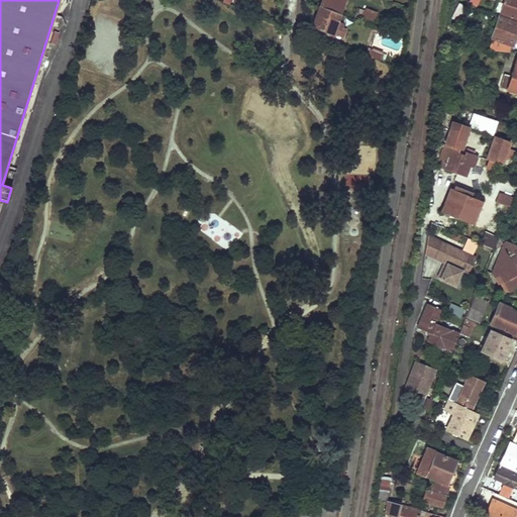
[(325,0),(323,7),(343,15),(347,0),(325,0)]
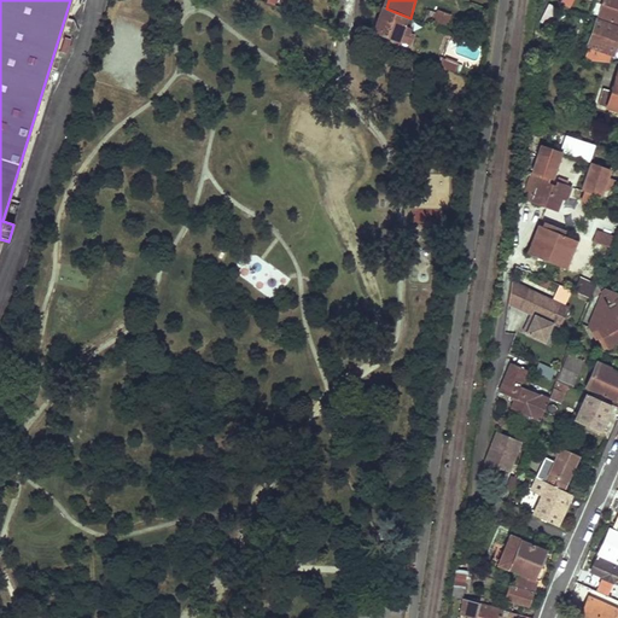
[(617,0),(604,0),(599,16),(617,23),(617,0)]
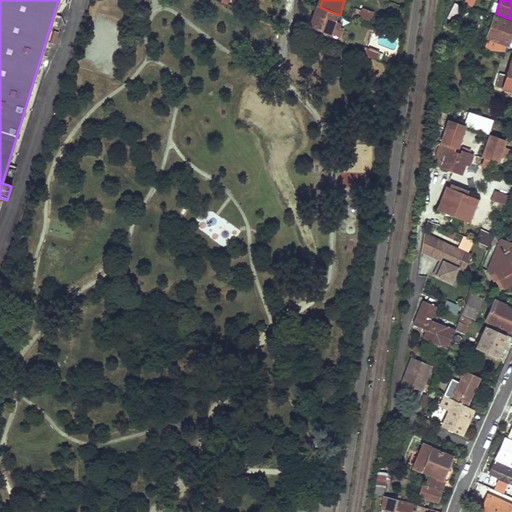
[(458,24),(467,6),(462,4),(453,22),(458,24)]
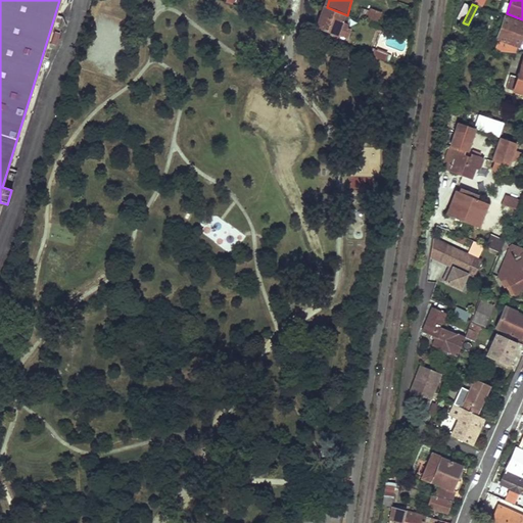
[(347,15),(327,7),(323,18),(324,18),(321,29),(349,40),(353,31),(348,29),(349,25),(344,24),(347,15)]
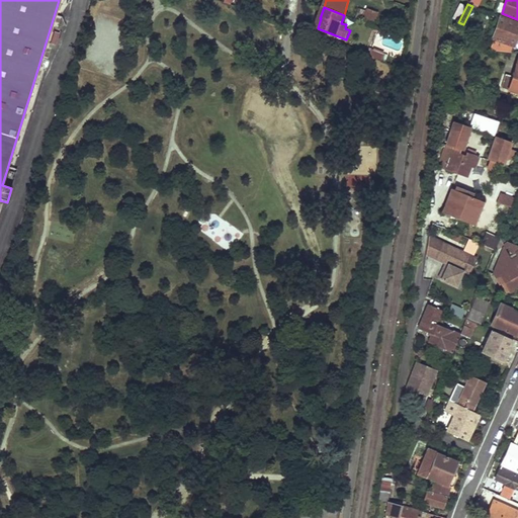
[(367,24),(376,27),(381,15),(371,11),(367,24)]
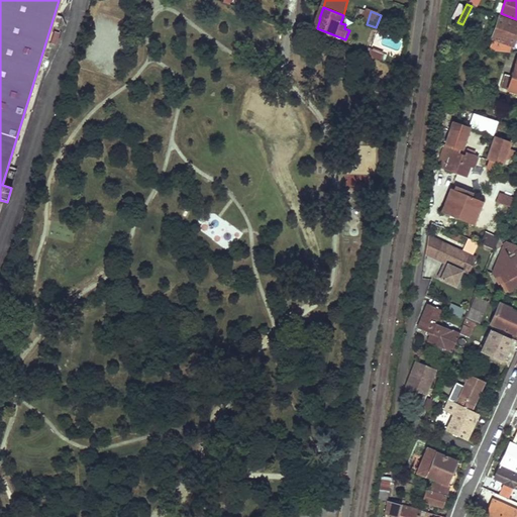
[(492,39),(511,46),(512,46),(516,31),(516,22),(499,17),(492,39)]
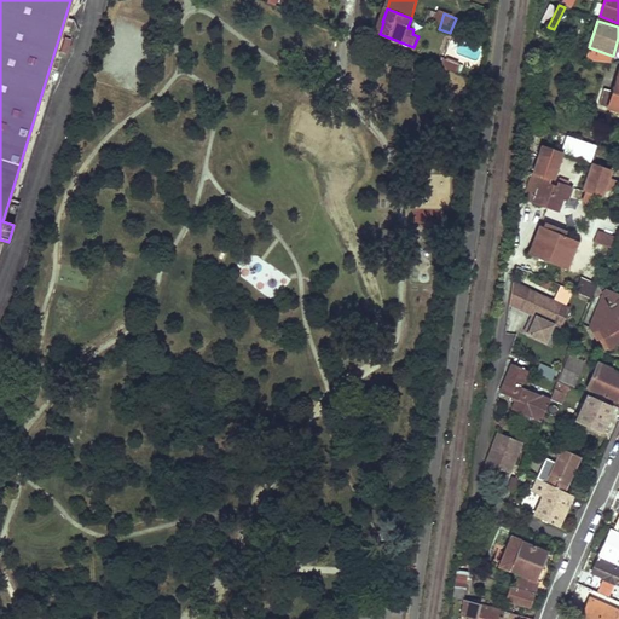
[(432,46),(443,50),(450,33),(439,29),(432,46)]
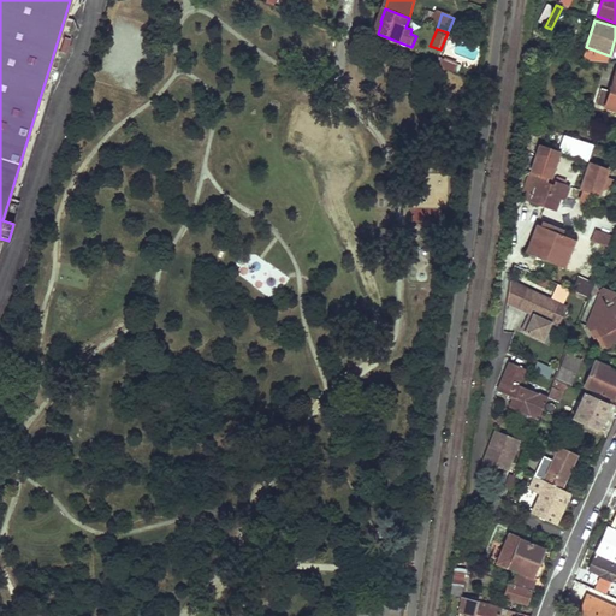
[(67,52),(69,40),(60,39),(59,52),(67,52)]
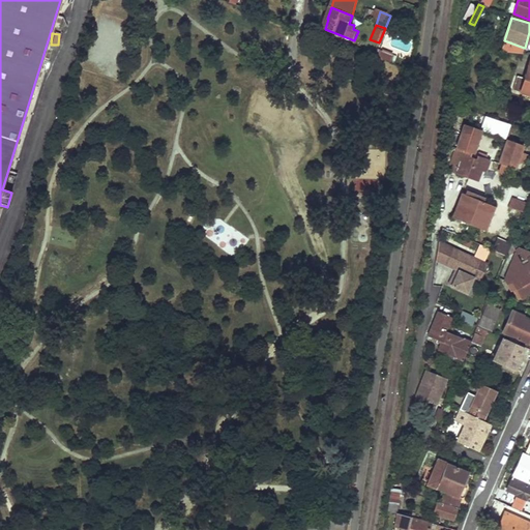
[(390,37),(389,51),(412,52),(413,38),(390,37)]
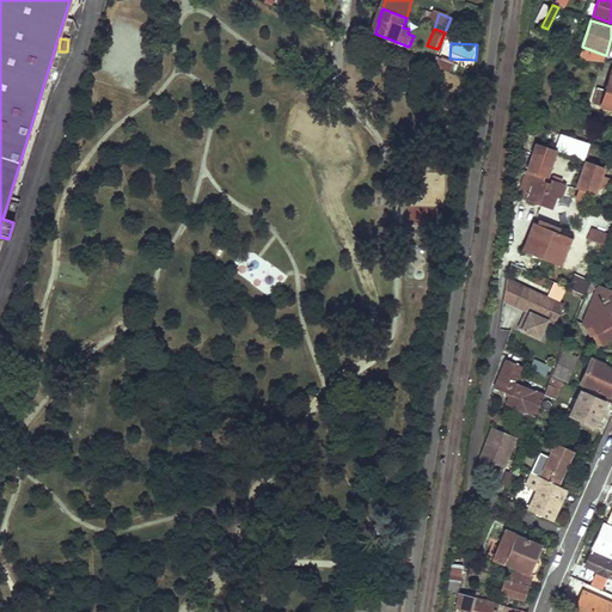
[(603,62),(605,55),(582,47),(579,60),(603,62)]
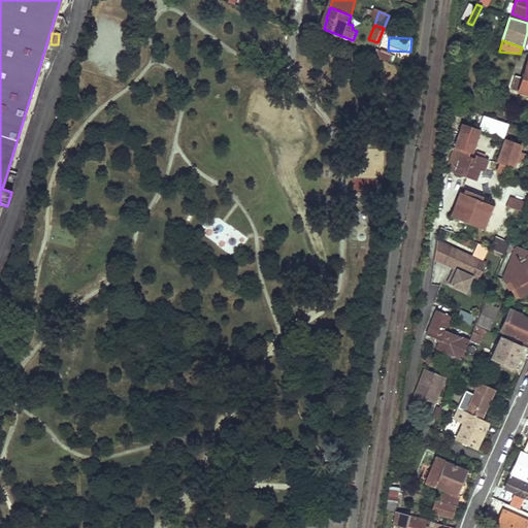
[(389,62),(392,56),(380,51),(376,58),(389,62)]
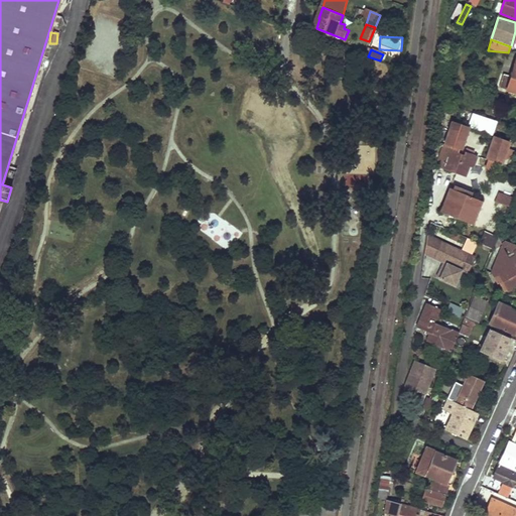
[(515,59),(510,77),(503,75),(499,86),(515,92),(515,59)]
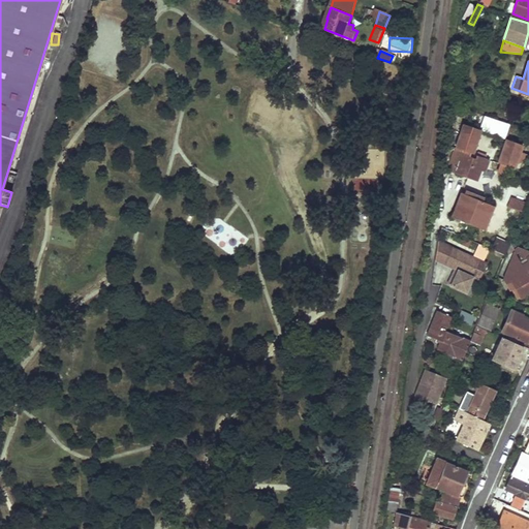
[(488,119),(483,132),(506,143),(512,127),(488,119)]
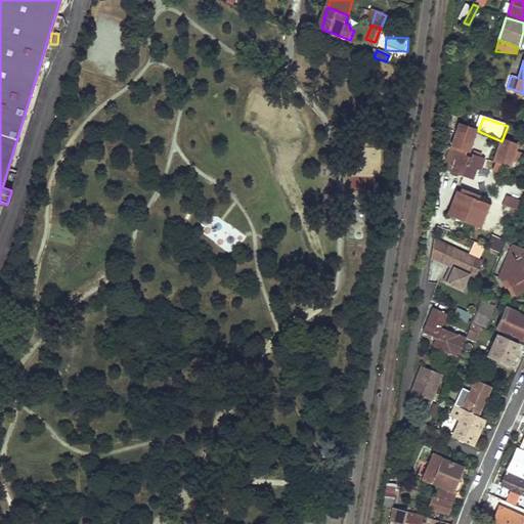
[(469,154),(478,131),(463,124),(452,147),(453,147),(469,154)]
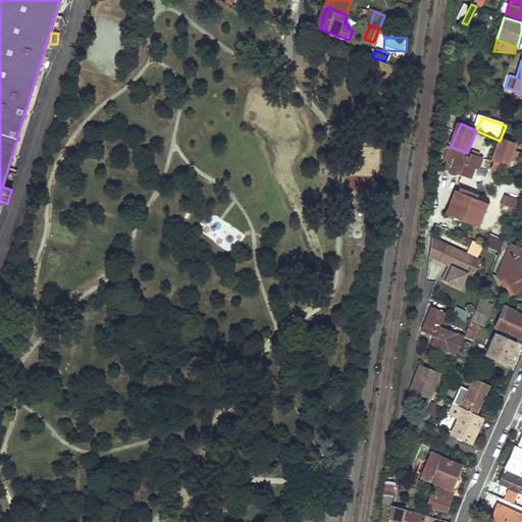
[(502,141),(492,164),(508,170),(517,148),(502,141)]
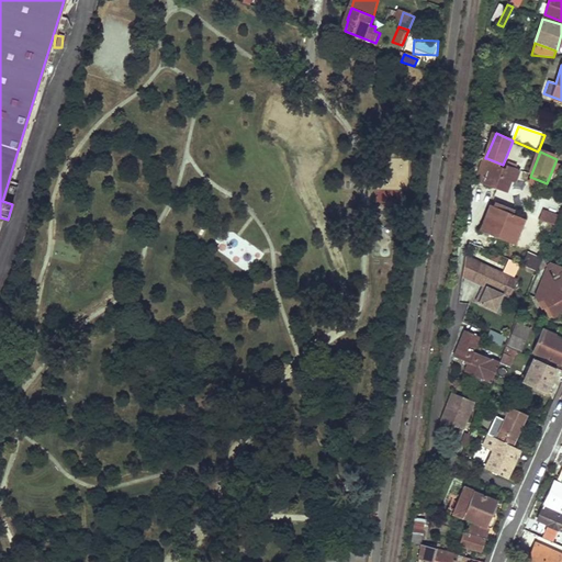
[(516,184),(521,173),(486,158),(476,181),(507,193),(512,182),(516,184)]
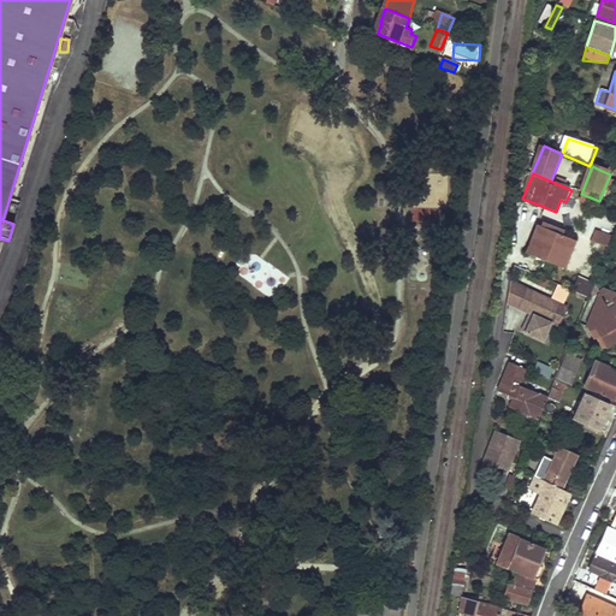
[(538,224),(526,252),(562,268),(575,240),(538,224)]
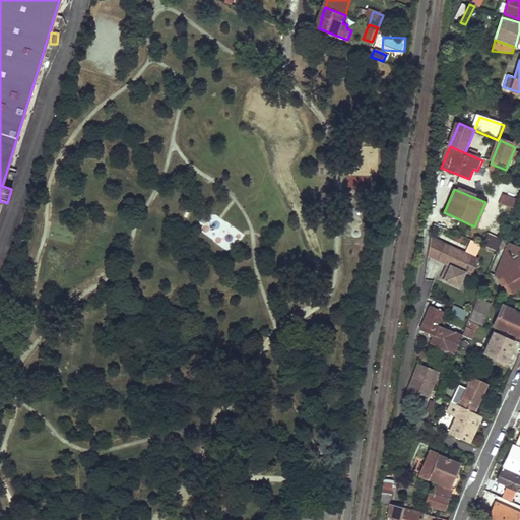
[(501,195),(498,203),(513,209),(516,201),(501,195)]
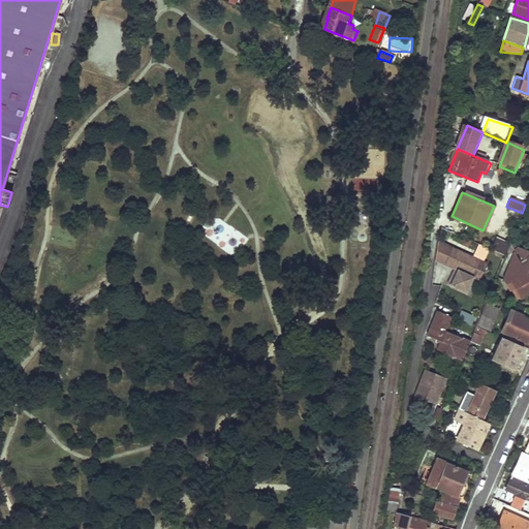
[(218,219),(207,238),(237,255),(248,237),(218,219)]
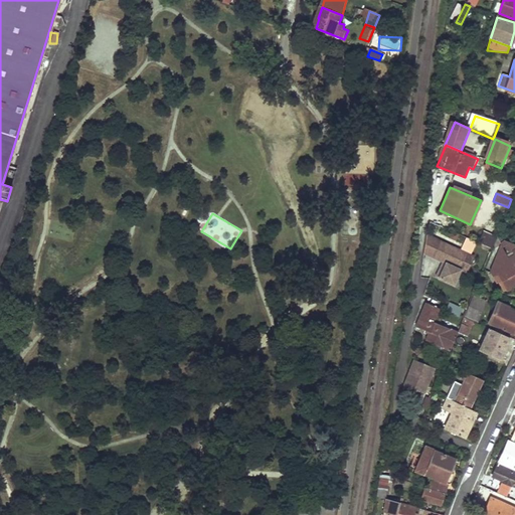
[(492,247),(496,236),(482,230),(478,242),(492,247)]
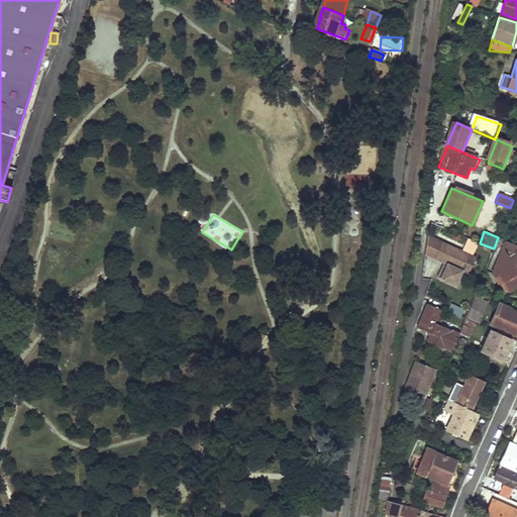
[(425,253),(433,257),(440,241),(427,235),(425,253)]
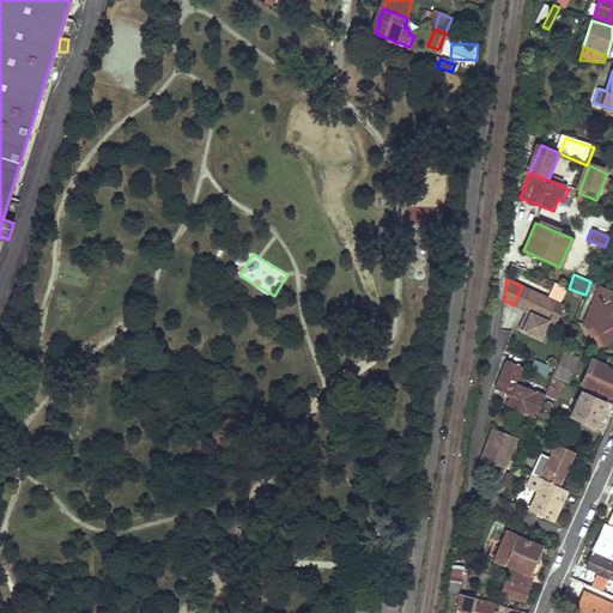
[(612,289),(590,281),(598,291),(612,319),(612,289)]
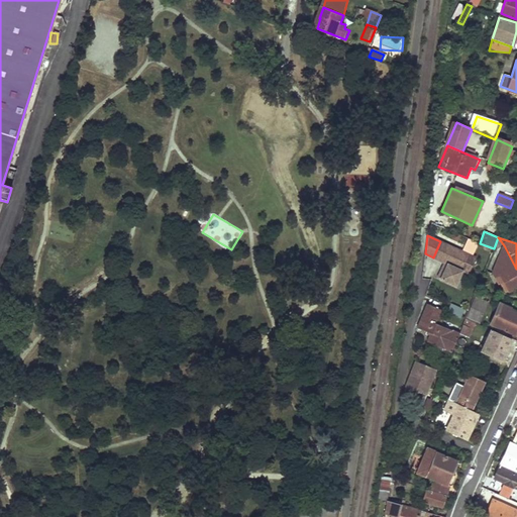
[(469,238),(462,251),(473,255),(478,242),(469,238)]
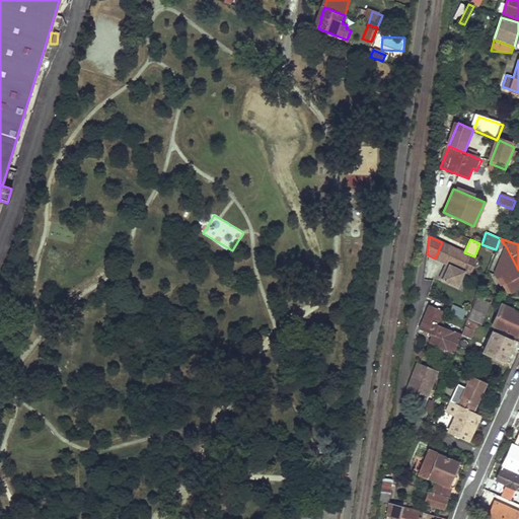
[(442,242),(435,258),(446,264),(449,265),(442,280),(457,286),(463,272),(470,275),(477,260),(473,258),(474,256),(464,252),(442,242)]
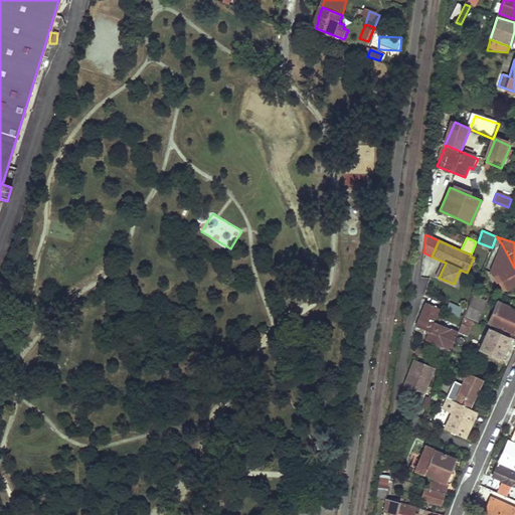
[(514,285),(514,268),(502,244),(491,272),(493,276),(498,273),(502,280),(500,282),(502,286),(505,284),(508,289),(514,285)]
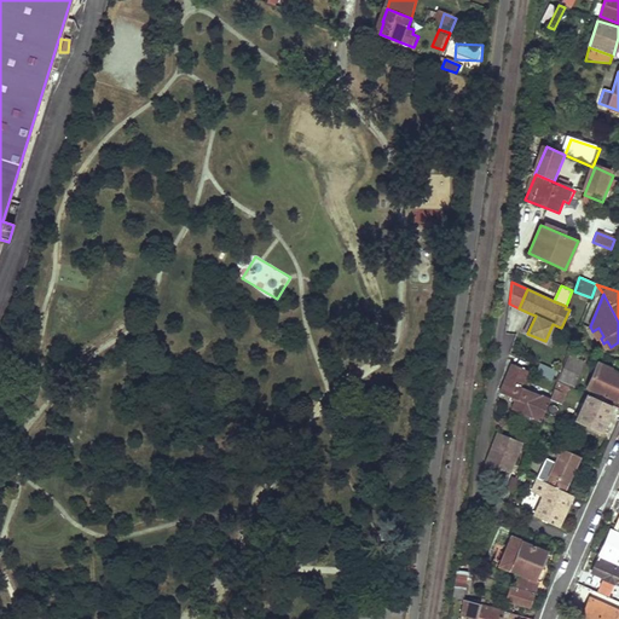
[(524,333),(527,334),(536,316),(532,314),(524,333)]
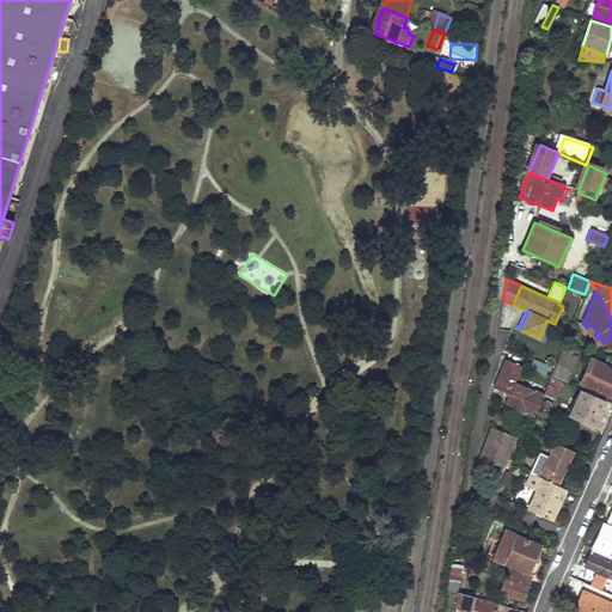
[(597,332),(592,324),(586,328),(591,336),(594,335),(597,332)]
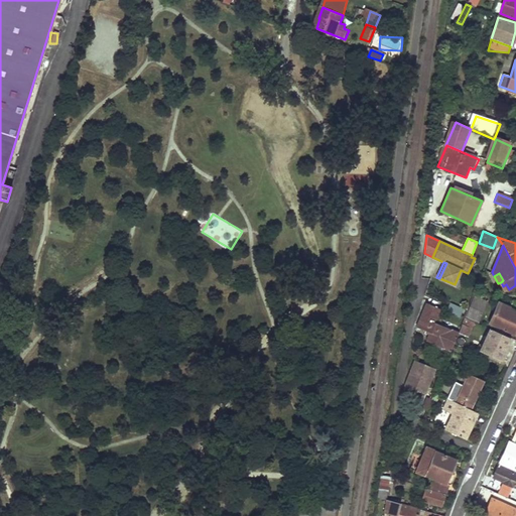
[(478,323),(487,300),(478,296),(475,295),(466,317),(478,323)]
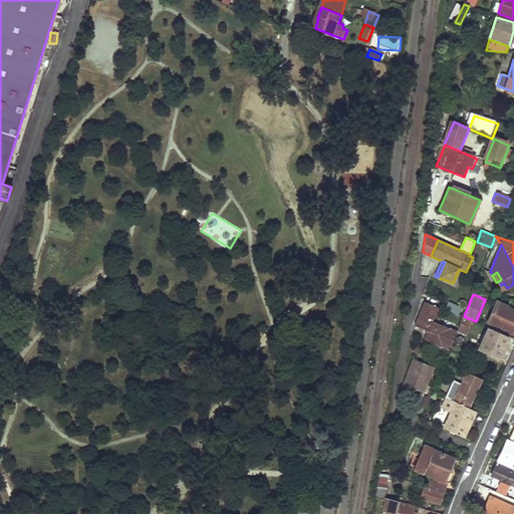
[(456,331),(456,330),(432,319),(437,306),(425,300),(414,323),(427,331),(424,338),(448,349),(456,331)]
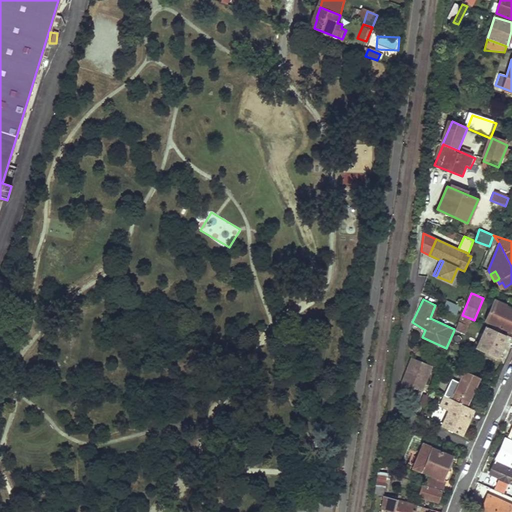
[(457,315),(460,305),(446,302),(443,311),(457,315)]
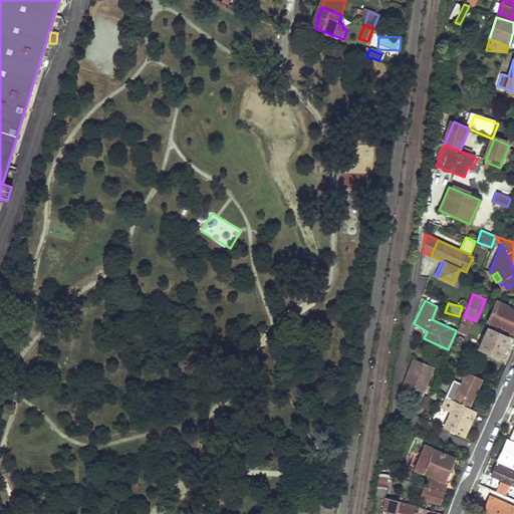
[(513,332),(513,330),(513,310),(500,305),(492,323),(490,327),(503,333),(505,329),(513,332)]
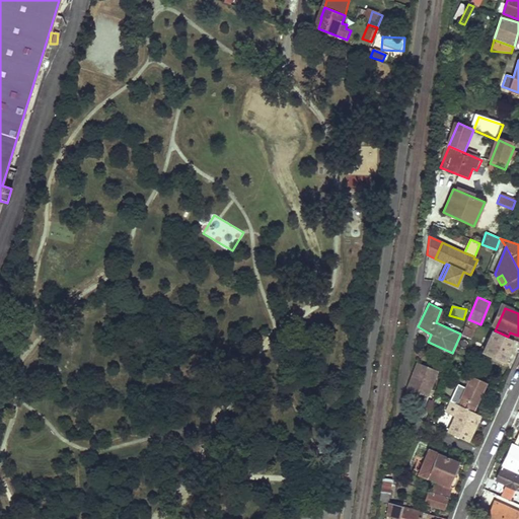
[(480,332),(484,325),(480,324),(468,319),(467,318),(460,334),(460,335),(469,338),(472,329),(480,332)]
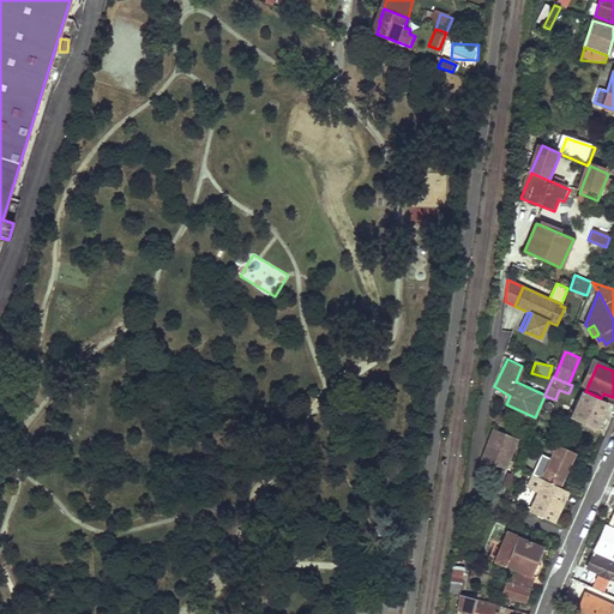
[(595,428),(607,401),(601,398),(585,391),(584,391),(576,409),(573,408),(569,416),(595,428)]
